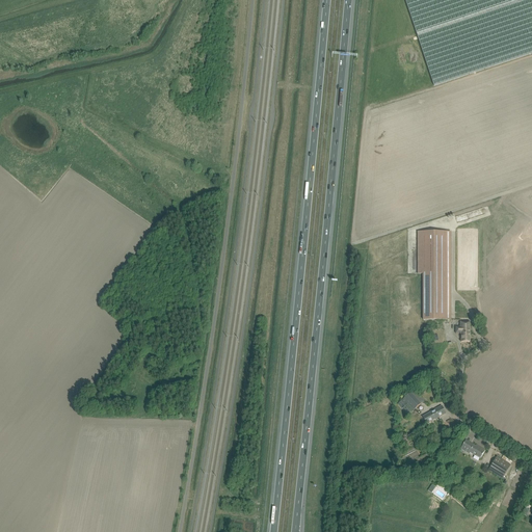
[(531,0),(405,0),(434,86),(531,53),(531,0)]
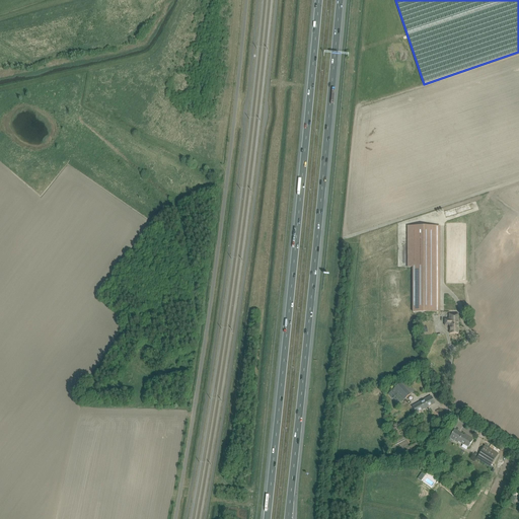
[(440,312),(440,226),(408,226),(408,267),(413,267),(413,312),(440,312)]
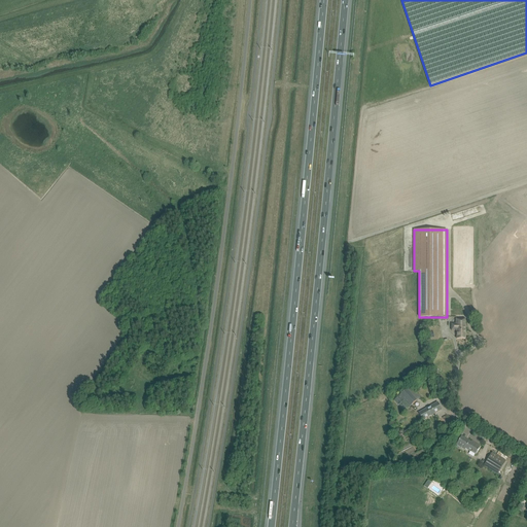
[(465,339),(465,319),(456,319),(456,324),(452,324),(452,330),(457,330),(457,339),(465,339)]
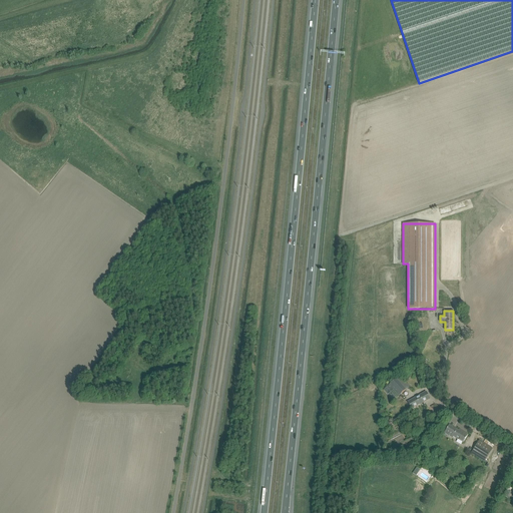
[(442,341),(440,331),(425,334),(427,340),(430,339),(431,344),(442,341)]
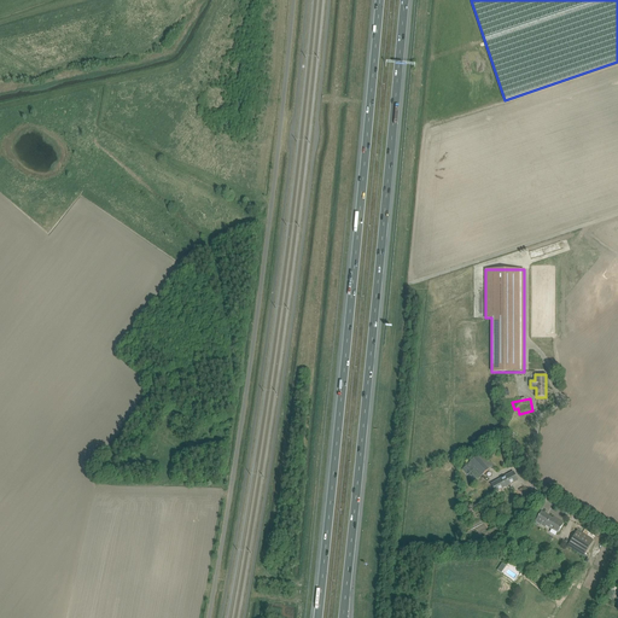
[(483,477),(494,467),(482,454),(471,464),(483,477)]
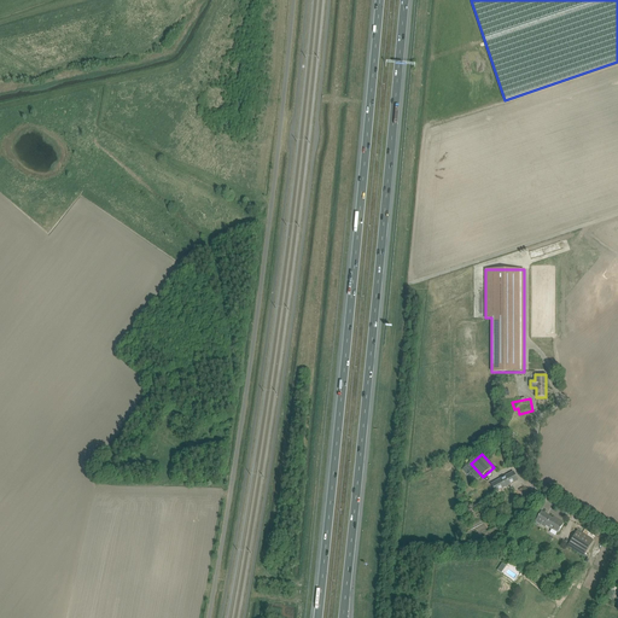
[(518,481),(513,472),(501,478),(501,479),(491,484),(495,491),(506,487),(506,488),(518,481)]
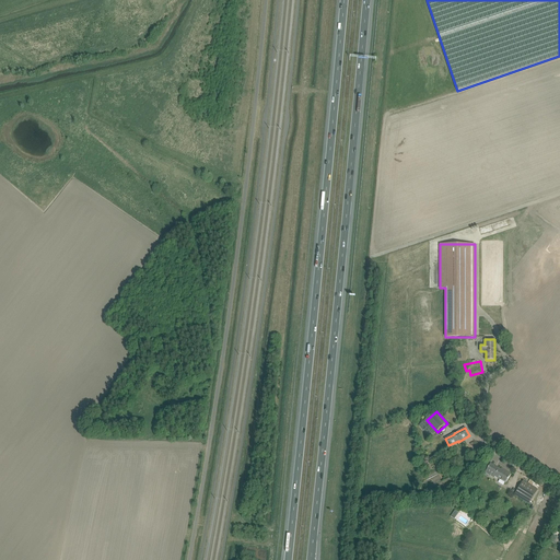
[(500,469),(491,464),(486,474),(496,478),(496,477),(505,483),(511,475),(501,468),(500,469)]
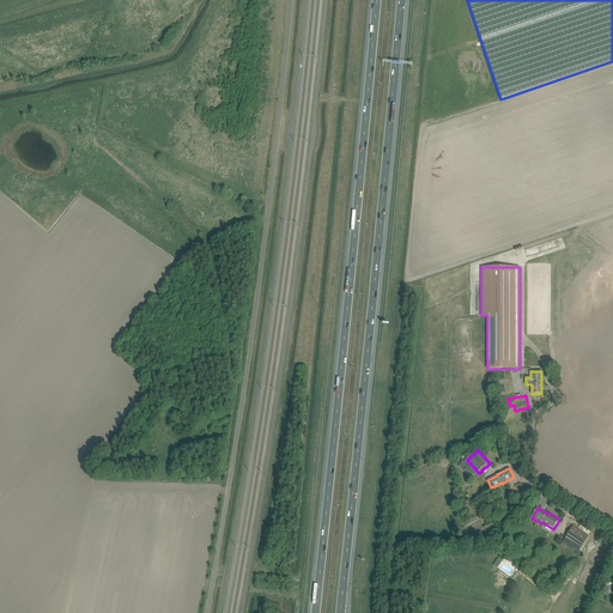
[(588,535),(572,526),(563,541),(578,551),(588,535)]
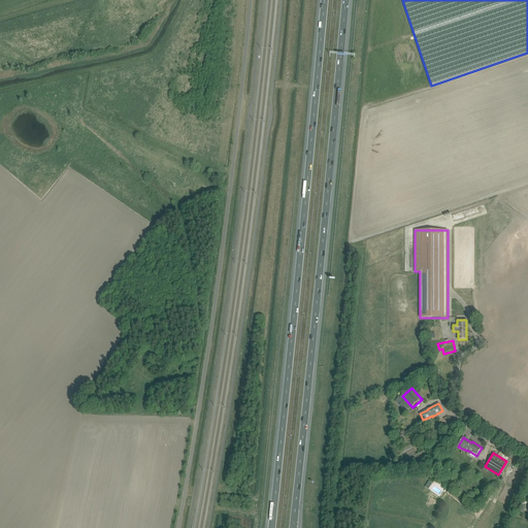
All buildings are outlined.
